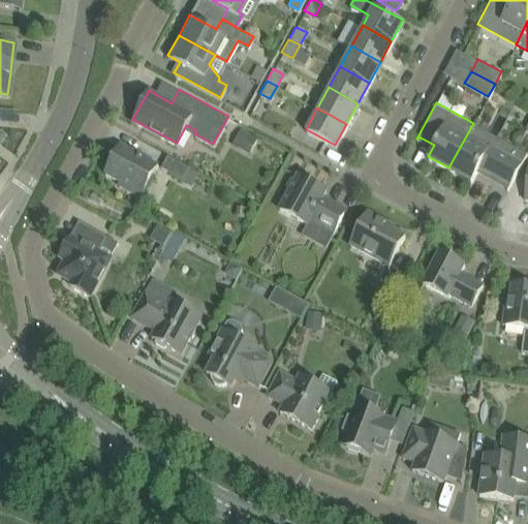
[(527,151),(473,123),(448,167),(470,180),(476,167),(507,184),(506,187),(507,187),(527,151)]
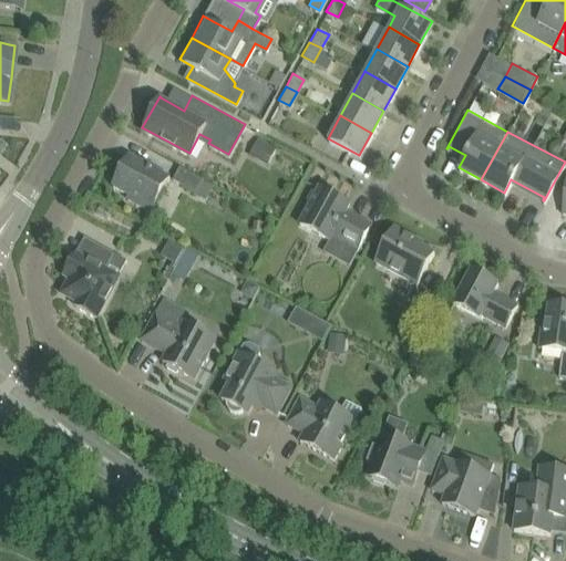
[(257,135),(248,152),(266,162),(276,145),(257,135)]
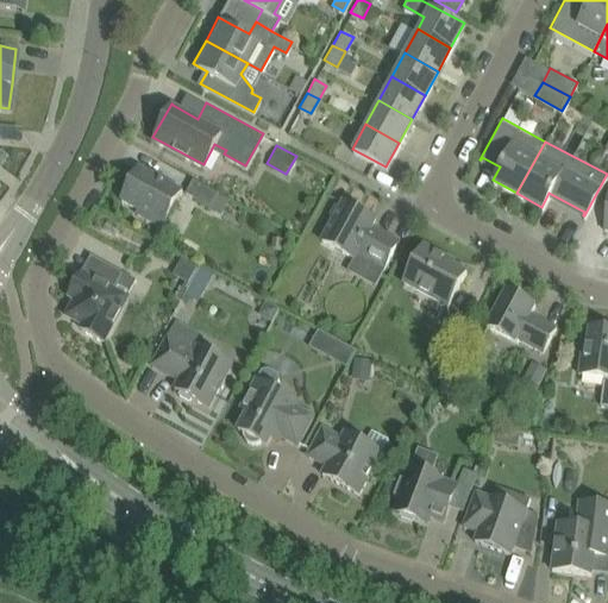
[(138,207),(136,211),(161,225),(181,187),(138,163),(120,198),(138,207)]
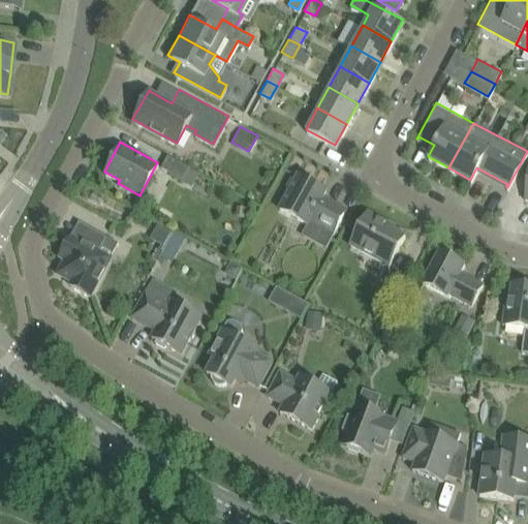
[(167,153),(160,165),(182,177),(192,182),(198,171),(189,165),(167,153)]
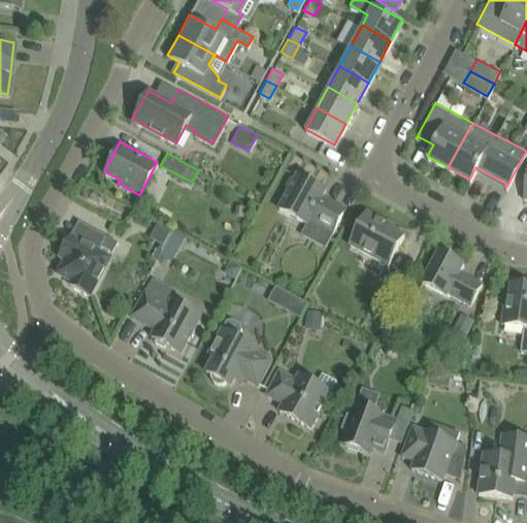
[(324,187),(297,171),(278,206),(305,221),(307,217),(332,230),(344,207),(329,198),(328,200),(320,195),(324,187)]
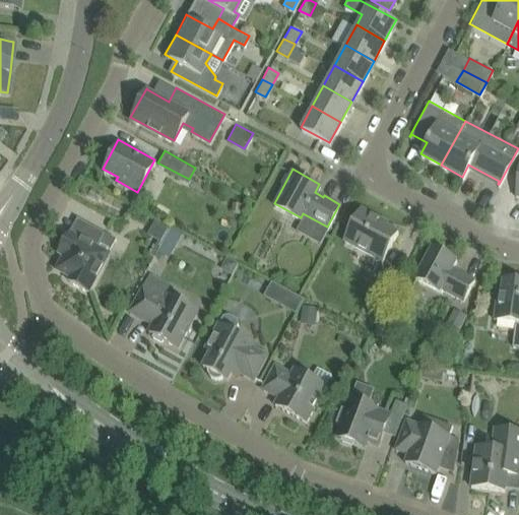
[(387,220),(379,216),(361,206),(343,239),(382,259),(397,230),(385,223),(387,220)]
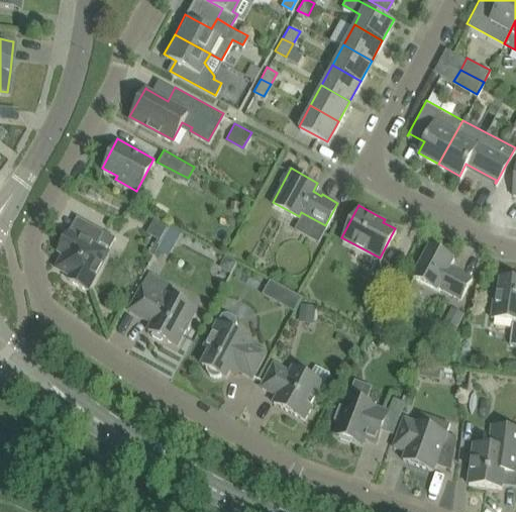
[(167,223),(152,216),(149,222),(163,230),(167,223)]
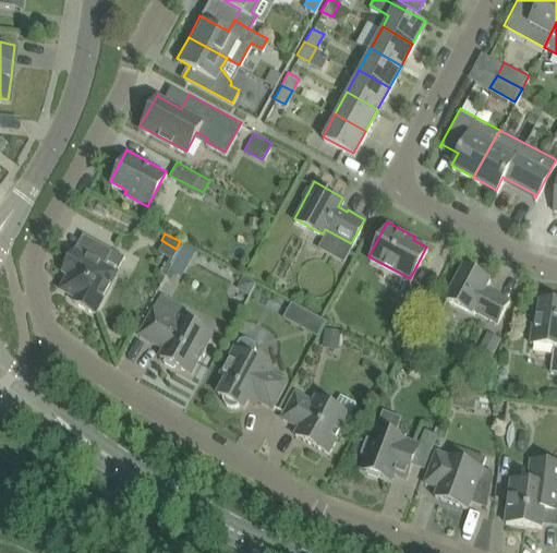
[(103,264),(112,247),(89,235),(81,251),(74,248),(62,267),(70,272),(68,275),(61,286),(72,292),(76,295),(73,299),(94,310),(95,308),(116,271),(103,264)]
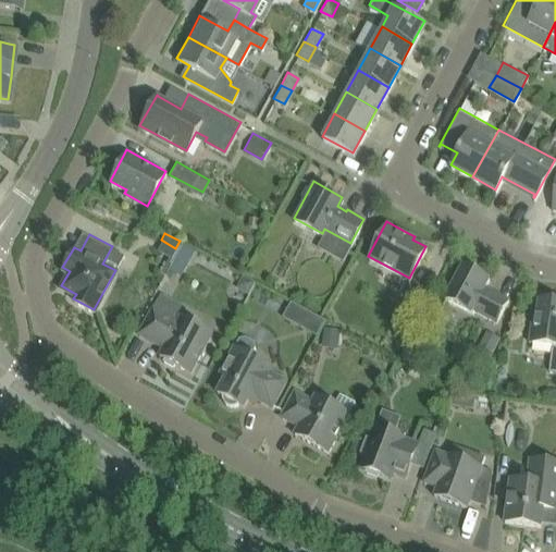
[(188,258),(195,246),(182,238),(175,250),(188,258)]
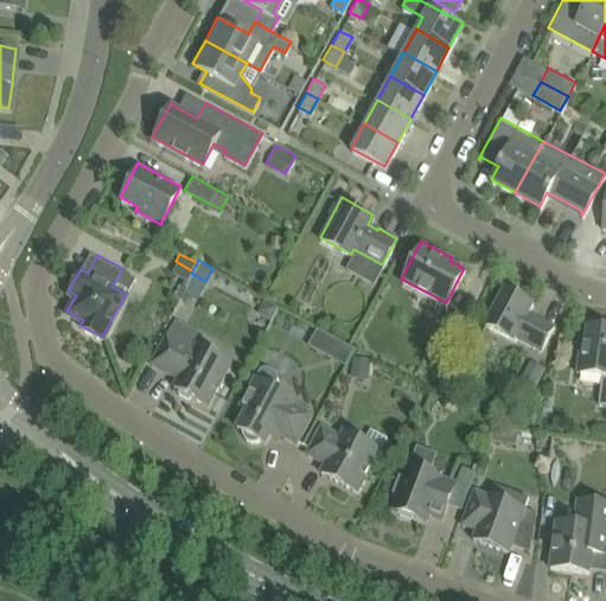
[(504,285),(492,306),(484,321),(512,338),(515,334),(540,349),(554,323),(528,309),(533,301),(504,285)]
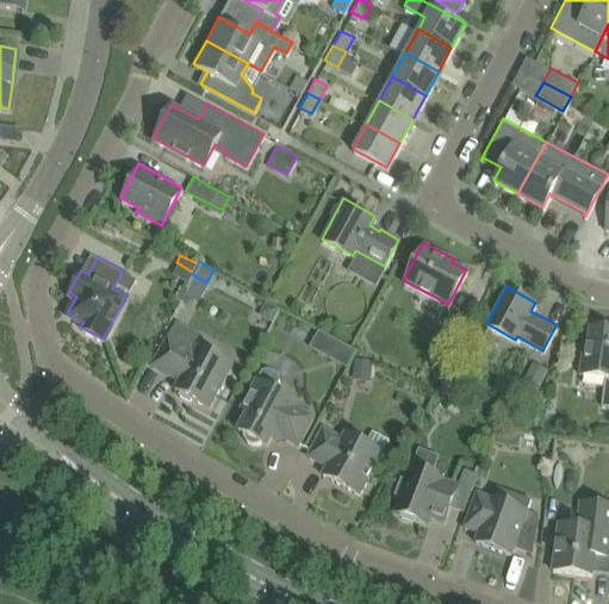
[(271,318),(277,310),(279,305),(266,298),(258,311),(271,318)]
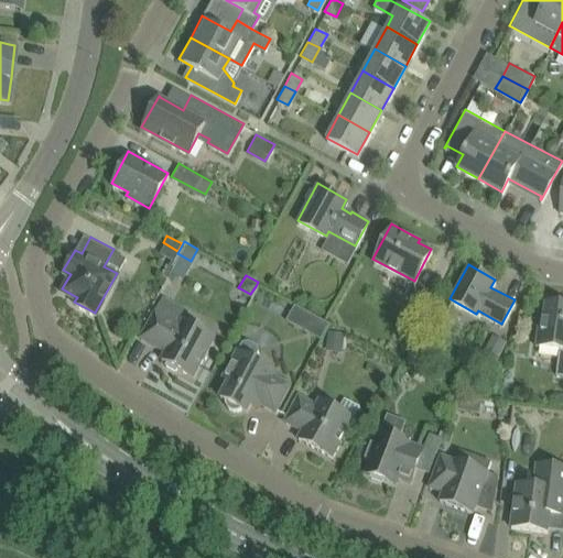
[(562,301),(544,298),(540,326),(537,326),(536,342),(558,346),(554,373),(562,373),(562,301)]
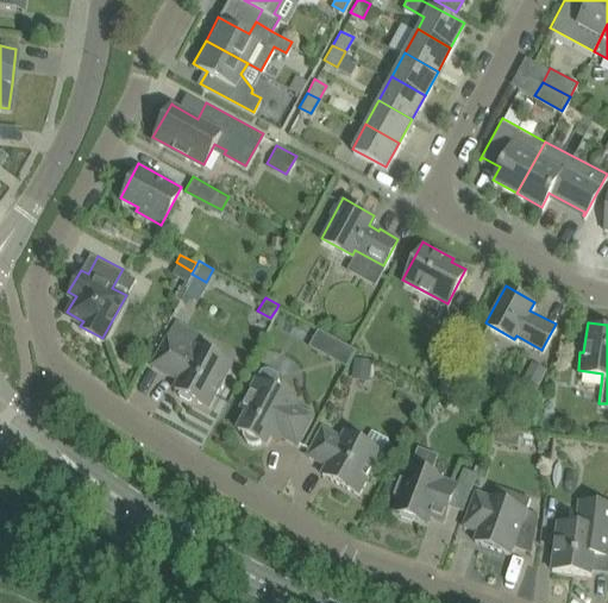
[(330,349),(334,337),(314,330),(309,343),(330,349)]
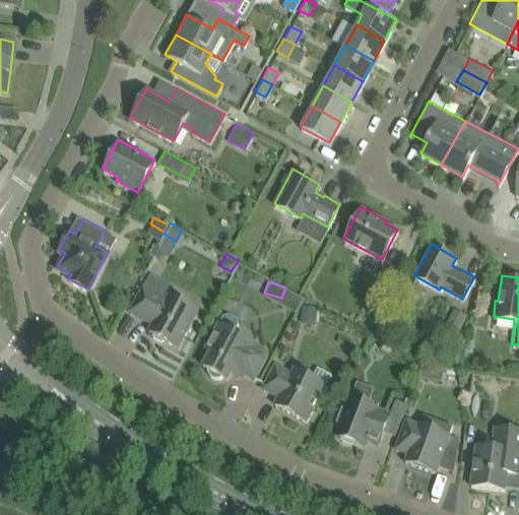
[(142,283),(138,292),(129,309),(145,318),(146,316),(153,320),(148,329),(178,345),(197,308),(168,293),(166,297),(142,283)]
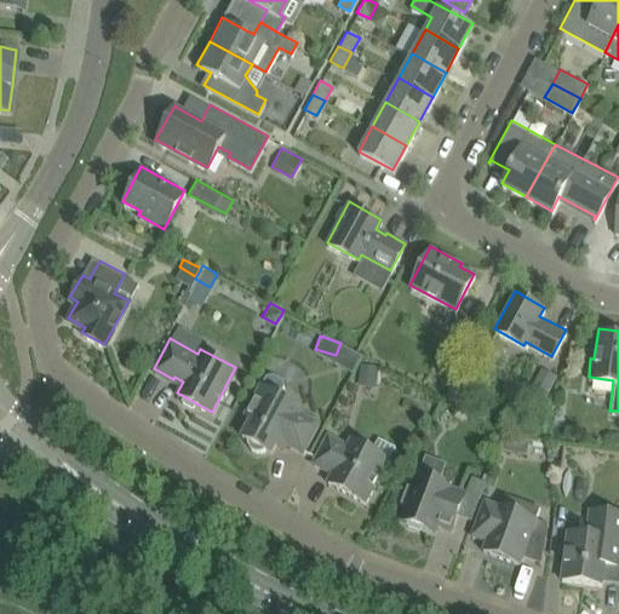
[(351,369),(361,354),(345,344),(336,360),(351,369)]
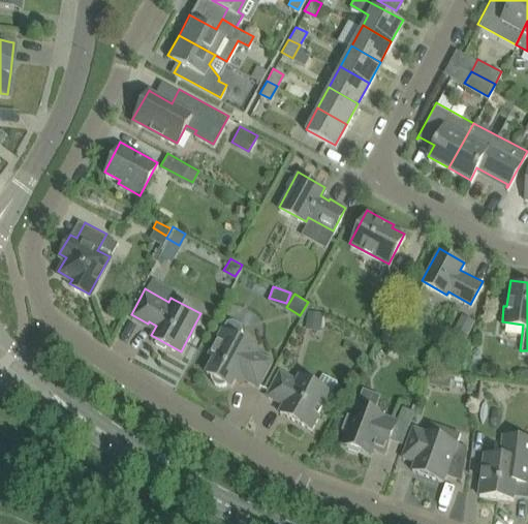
[(308,308),(305,326),(320,328),(322,310),(308,308)]
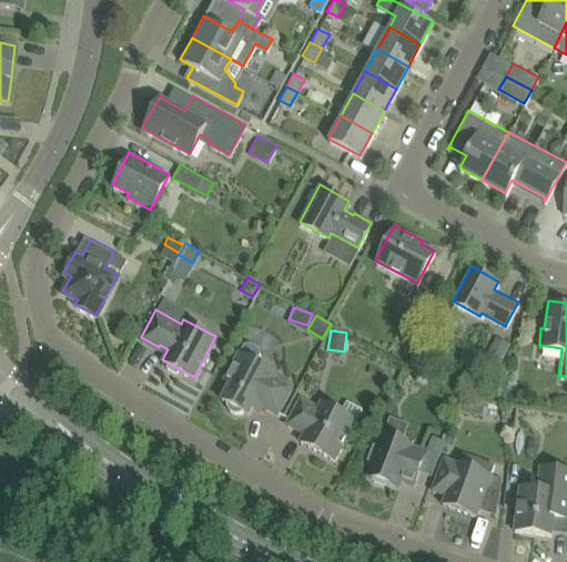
[(499,360),(509,341),(495,334),(485,351),(489,355),(486,361),(485,360),(481,368),(492,374),(498,359),(499,360)]
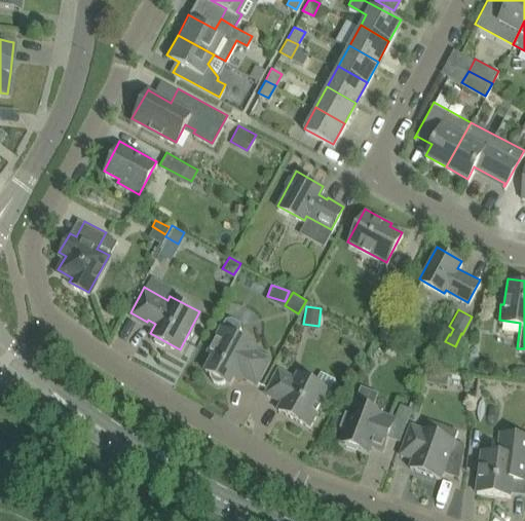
[(221,326),(220,325),(217,331),(208,349),(213,352),(204,368),(229,381),(235,371),(256,381),(269,357),(249,345),(251,341),(236,333),(240,324),(239,319),(231,315),(226,317),(221,326)]
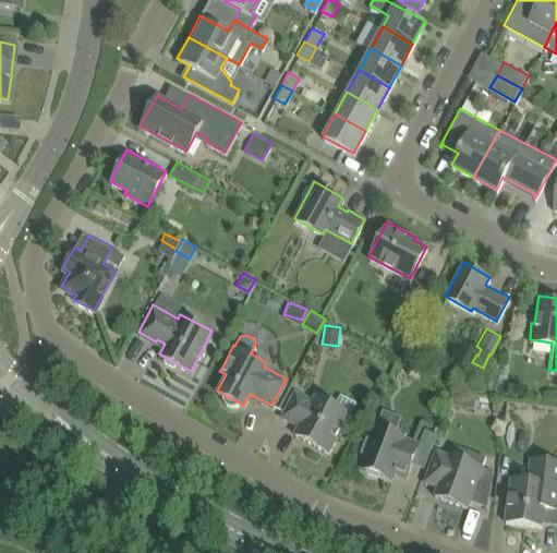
[(299,424),(298,425),(294,432),(302,436),(328,449),(349,411),(315,394),(312,398),(294,389),(280,415),(299,424)]
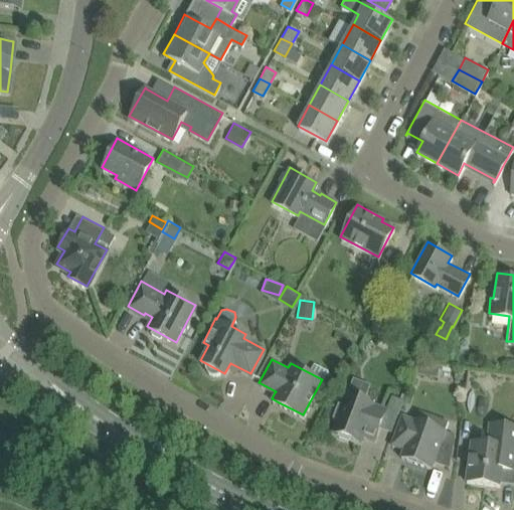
[(437,361),(419,359),(418,373),(435,375),(437,361)]
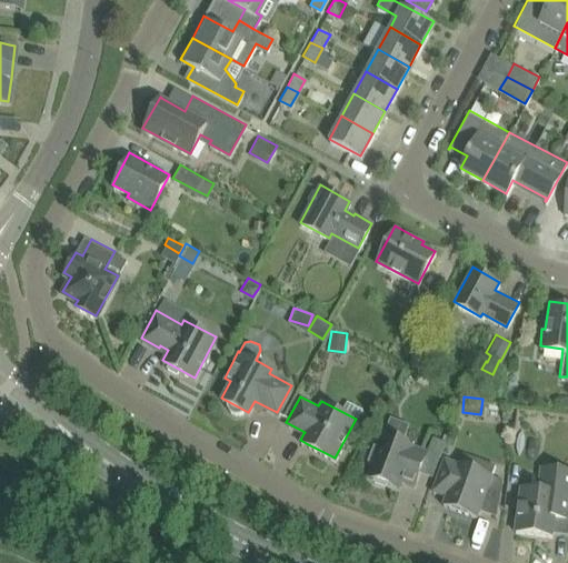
[(374,443),(368,458),(374,460),(368,473),(391,482),(399,485),(401,479),(414,484),(419,470),(419,469),(427,449),(402,440),(384,433),(379,445),(374,443)]
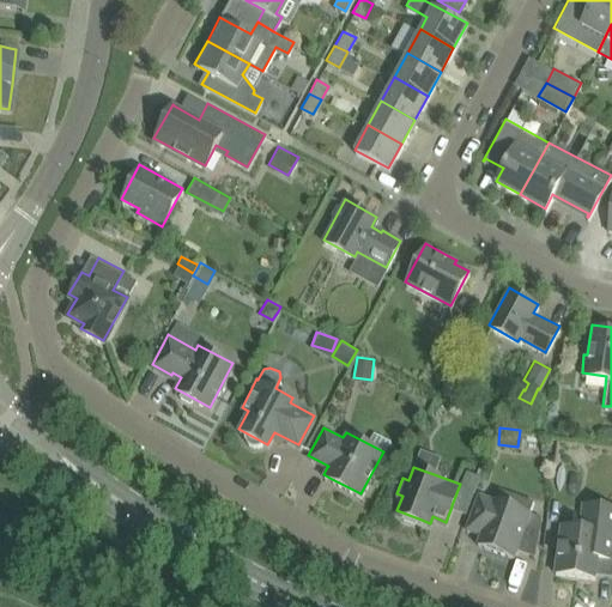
[(494,497),(478,492),(466,527),(480,532),(477,541),(483,544),(513,556),(529,510),(528,510),(533,498),(516,492),(511,503),(494,497)]
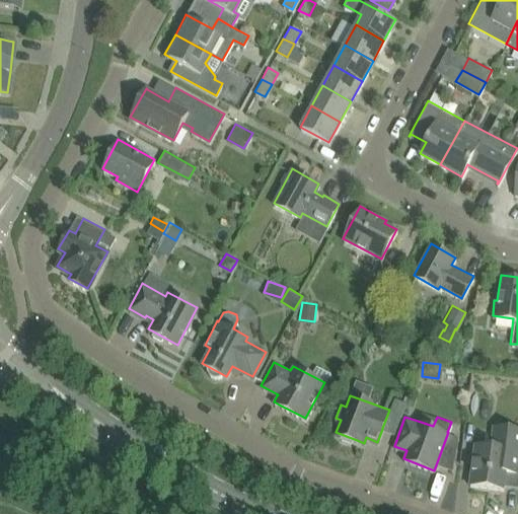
[(517,427),(509,427),(493,425),(491,445),(474,443),(469,483),(503,487),(505,469),(517,470),(517,427)]
